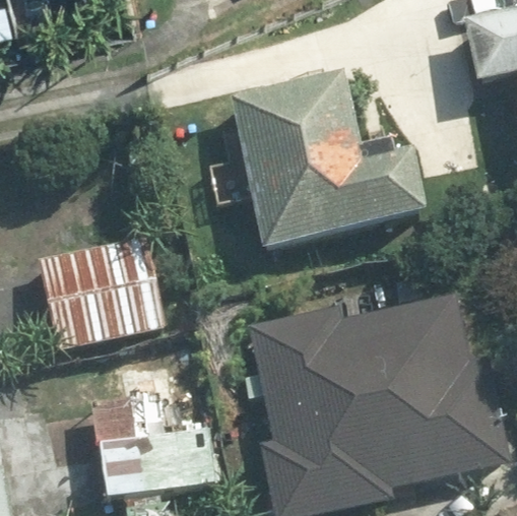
[(516,5),(463,16),(476,81),(515,73),(516,79),(516,5)]
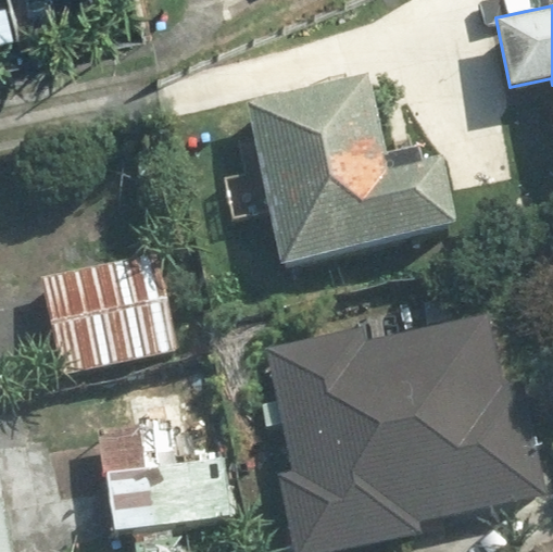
[(158,252),(39,276),(59,374),(178,350),(158,252)]
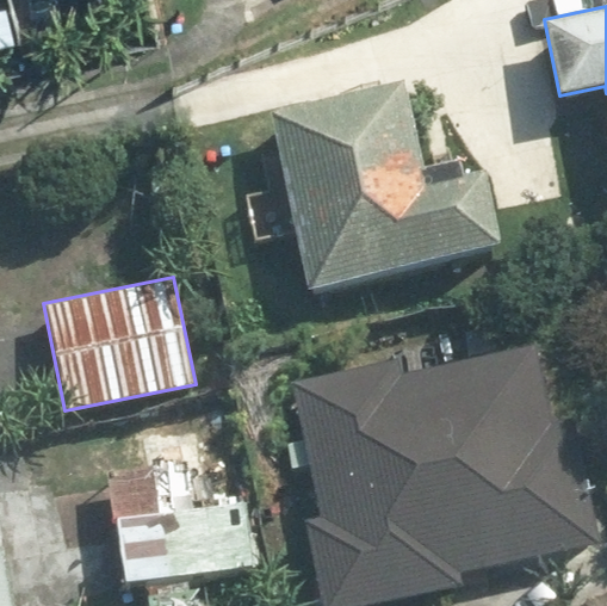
[(305,523),(323,605),(361,605),(459,585),(457,572),(600,540),(573,415),(550,420),(534,346),(406,373),(402,358),(342,370),(346,387),(296,397),(322,519),(305,523)]
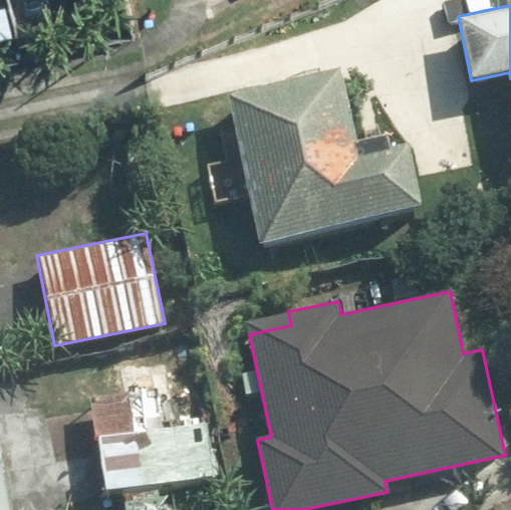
[(189,381),(89,396),(95,436),(98,436),(195,423),(189,381)]
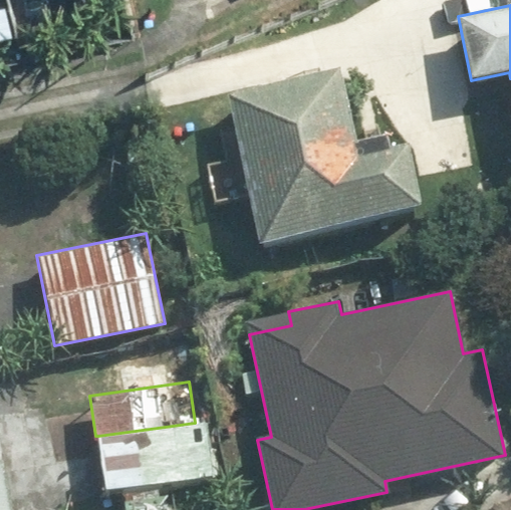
[(158,483),(215,475),(207,421),(195,423),(98,436),(106,490),(123,487),(158,483)]
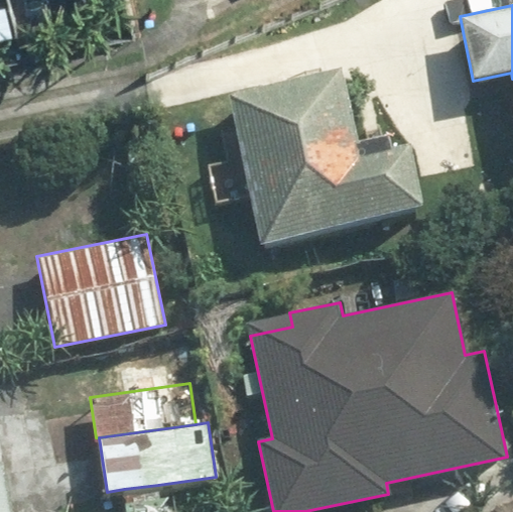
[(0,511),(8,511),(0,462),(0,511)]
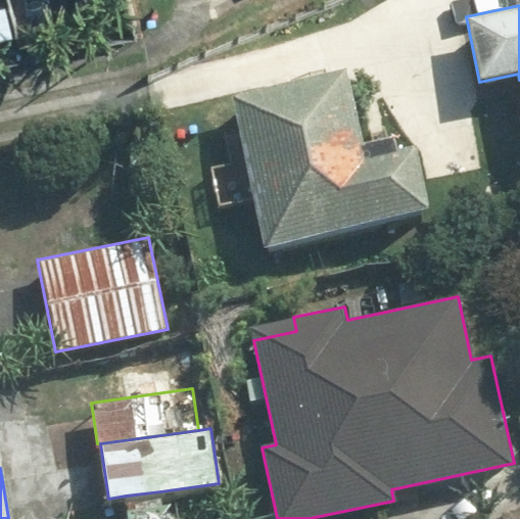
[(128,518),(163,518),(160,491),(126,496),(128,518)]
